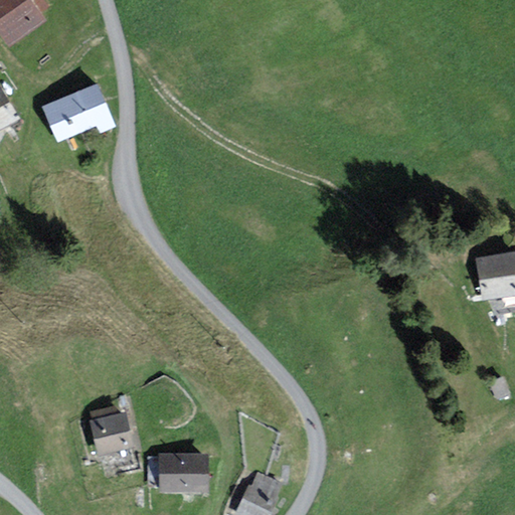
[(0,0),(0,32),(9,44),(46,16),(34,0),(0,0)]
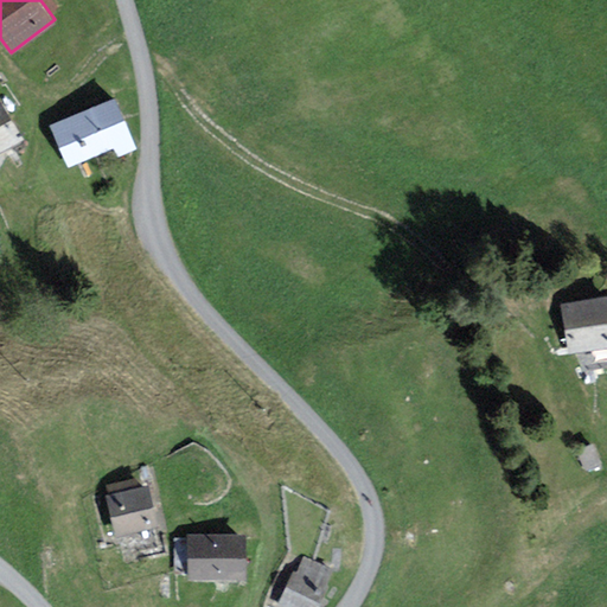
[(49,127),(68,167),(113,146),(117,155),(138,147),(114,96),(49,127)]
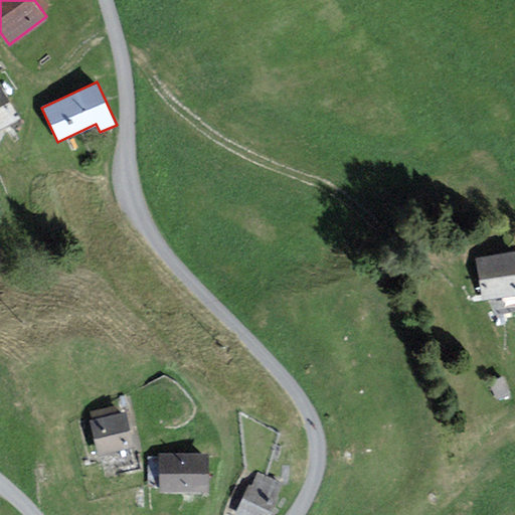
[(0,124),(15,116),(0,91),(0,124)]
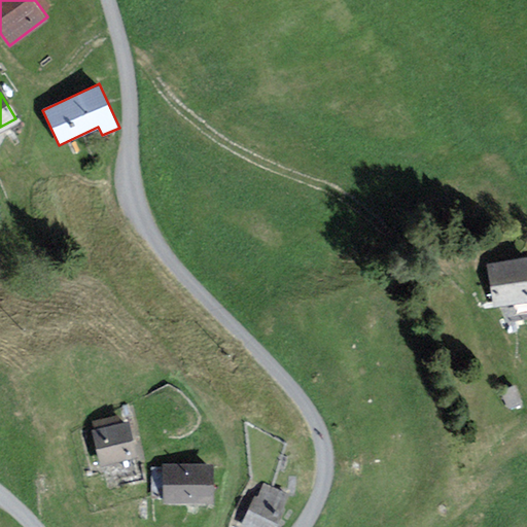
[(493,306),(526,300),(526,254),(486,261),(493,306)]
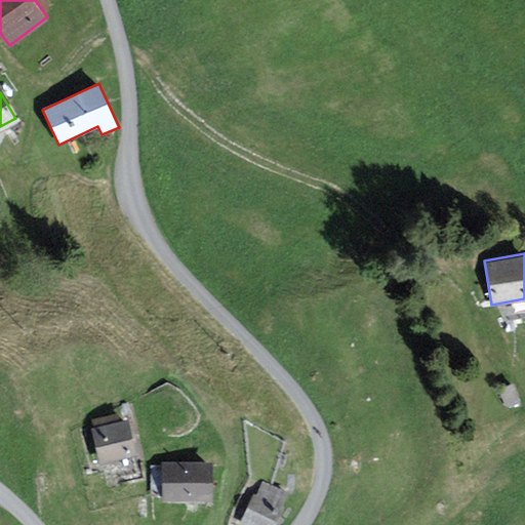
[(98,462),(136,453),(127,418),(90,427),(98,462)]
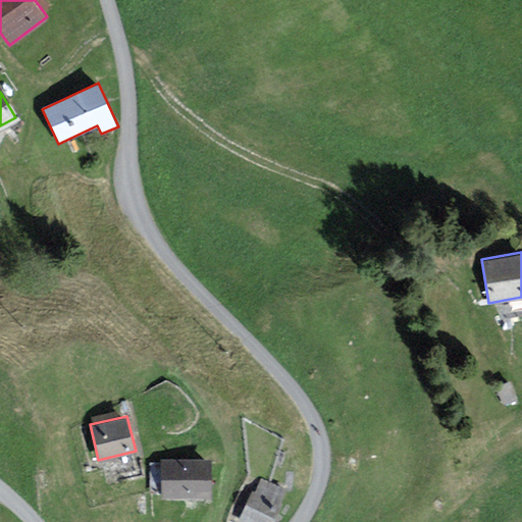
[(161,499),(212,497),(210,458),(160,460),(161,499)]
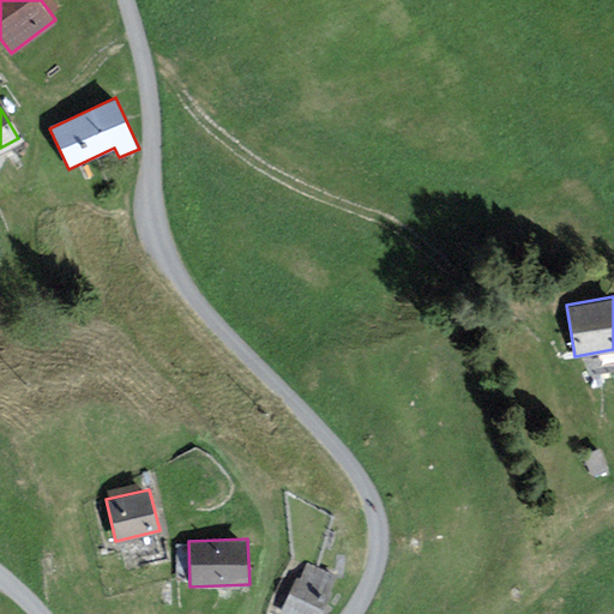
[(280,613),(319,613),(336,575),(307,563),(300,579),(295,577),(280,613)]
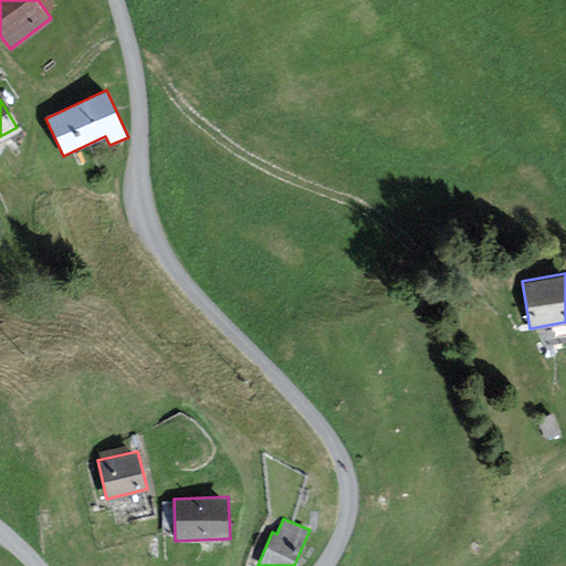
All buildings are outlined.
